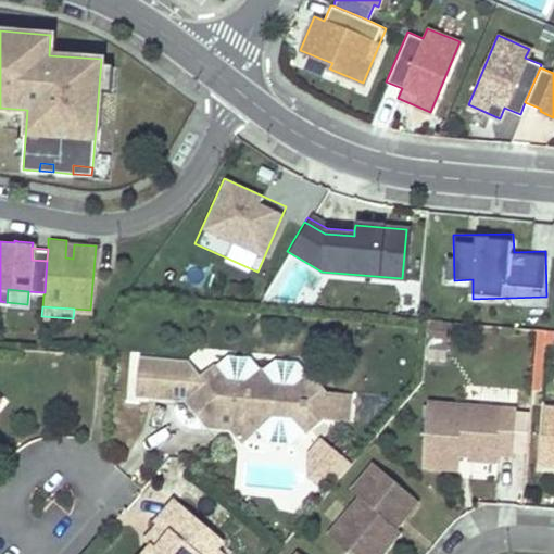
[(447,359),(448,319),(429,319),(428,357),(447,359)]
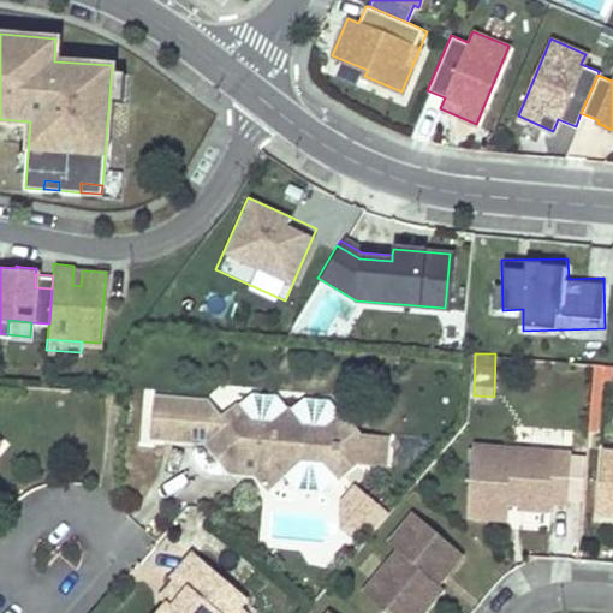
[(206,402),(155,397),(152,436),(201,440),(207,441),(230,470),(248,456),(254,456),(267,474),(283,474),(284,474),(301,459),(322,460),(337,478),(358,460),(385,463),(386,438),(359,435),(343,412),(325,428),(303,426),(289,408),(271,423),(251,422),(237,404),(220,418),(206,402)]
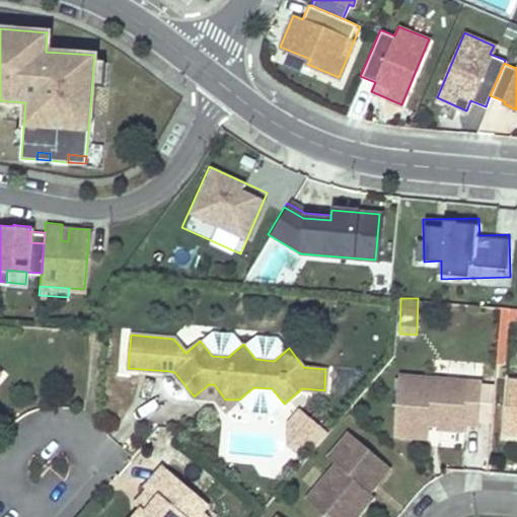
[(194,396),(174,372),(169,371),(191,398),(194,396)]
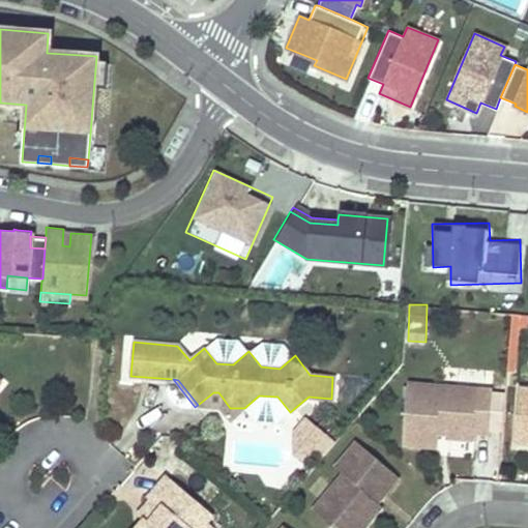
[(407,383),(401,443),(434,446),(435,436),(436,427),(444,428),(443,437),(471,440),(472,432),(487,434),(491,391),(474,389),(473,400),(458,398),(459,388),(407,383)]
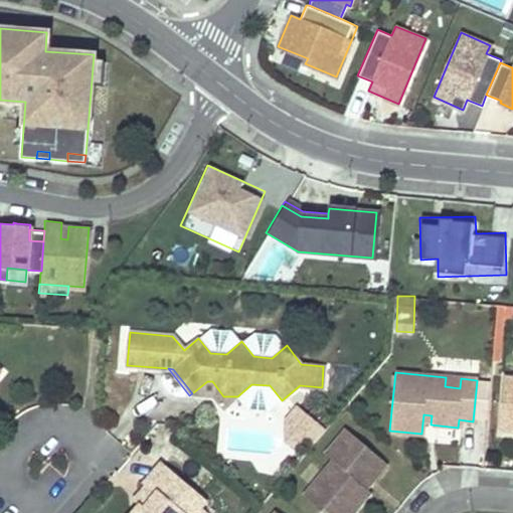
[(512,376),(502,375),(498,429),(512,430),(512,376)]
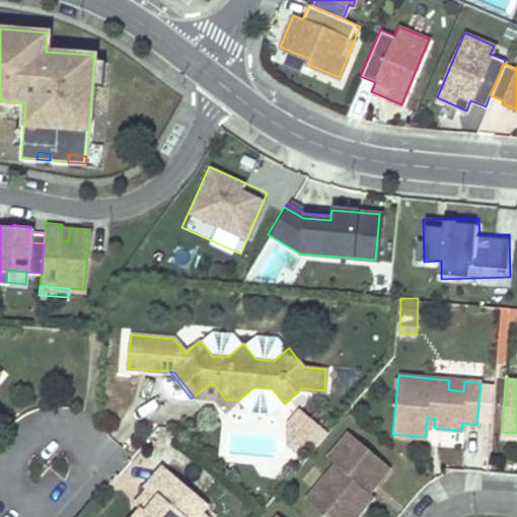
[(464,381),(449,380),(448,389),(463,391),(464,381)]
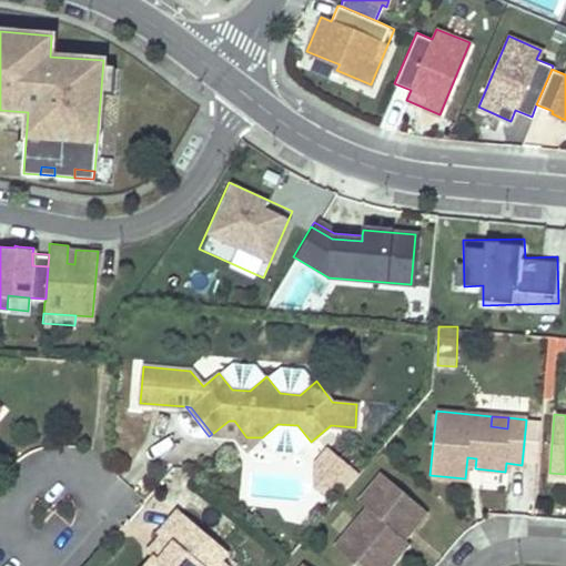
[(234,421),(229,421),(212,434),(232,435),(239,444),(246,437),(234,421)]
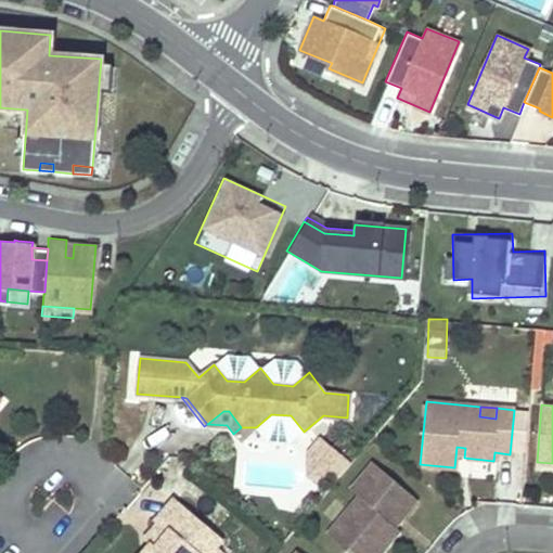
[(291,415),(271,414),(256,427),(255,427),(304,432),(291,415)]
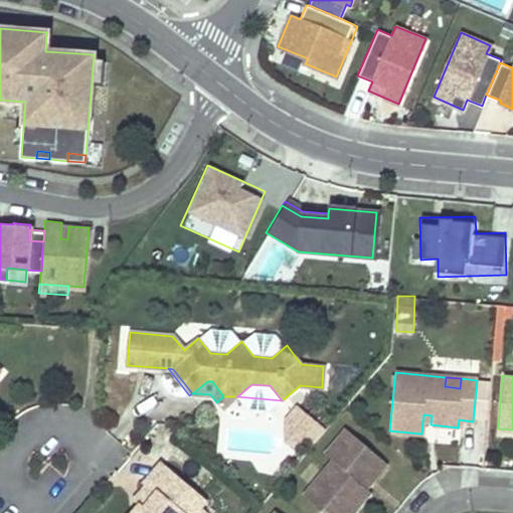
[(236,396),(223,396),(216,402),(221,408),(236,396)]
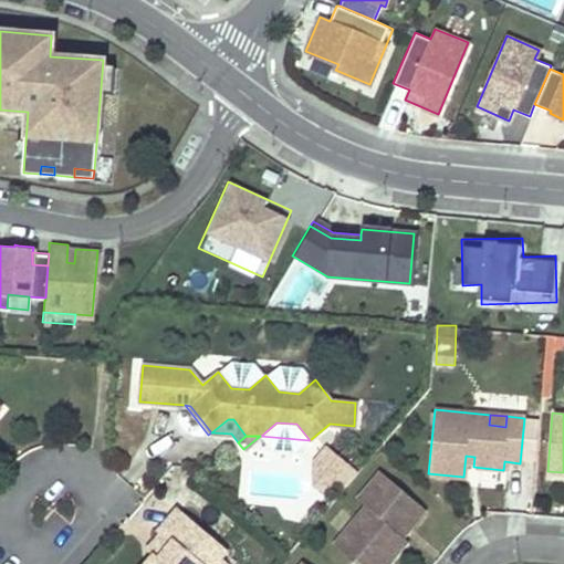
[(309,470),(350,484),(357,461),(316,448),(309,470)]
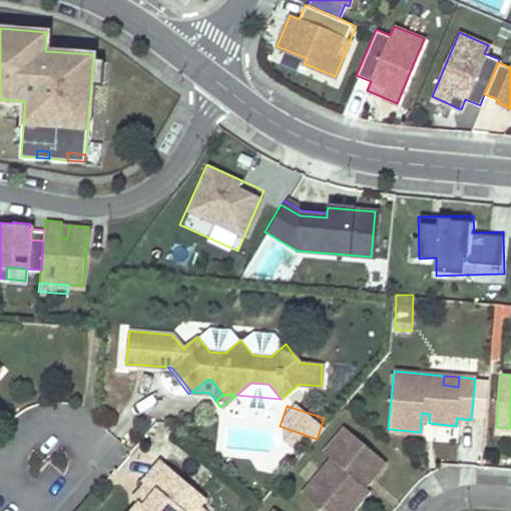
[(429,423),(430,414),(422,413),(421,422),(429,423)]
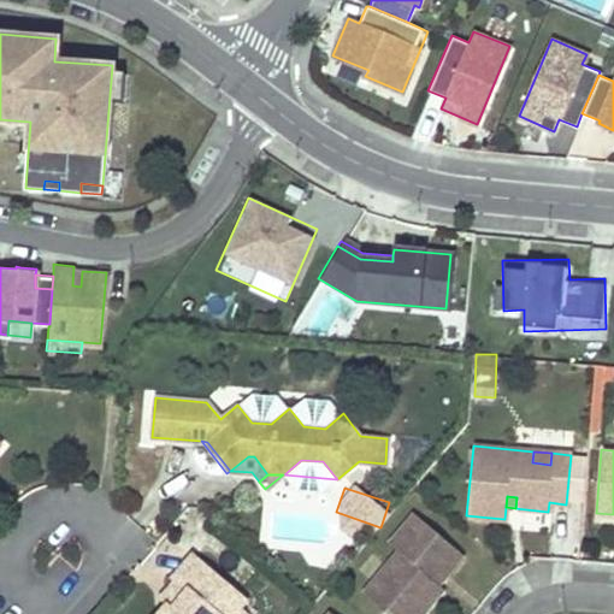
[(387,567),(391,572),(382,585),(376,580),(364,595),(385,613),(411,613),(412,613),(420,613),(442,589),(437,584),(432,580),(440,572),(443,577),(462,554),(413,513),(388,544),(399,554),(387,567)]
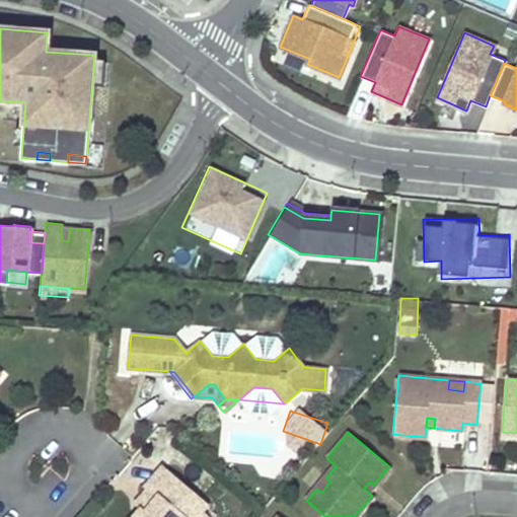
[(134,516),(196,516),(202,510),(208,503),(209,503),(163,464),(145,487),(147,489),(154,494),(141,509),(134,516)]
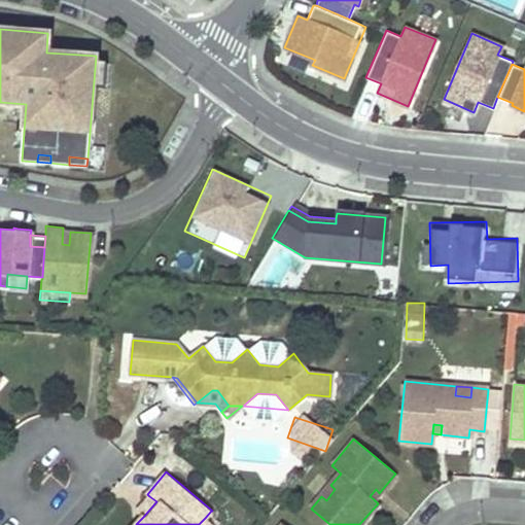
[(335,489),(330,485),(321,496),(326,500),(335,489)]
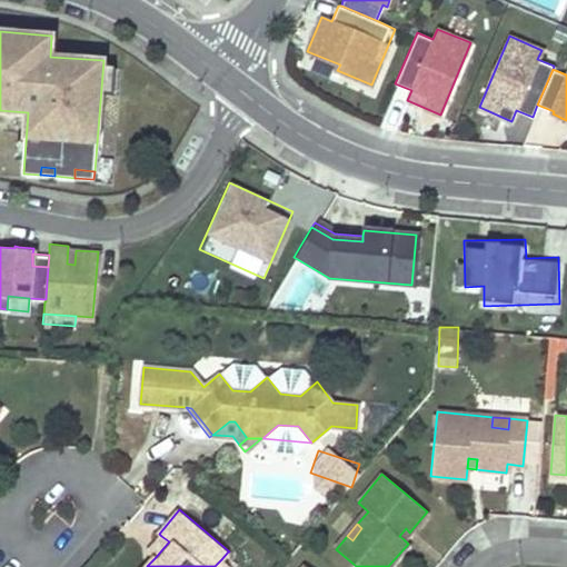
[(409,533),(406,528),(399,536),(404,539),(409,533)]
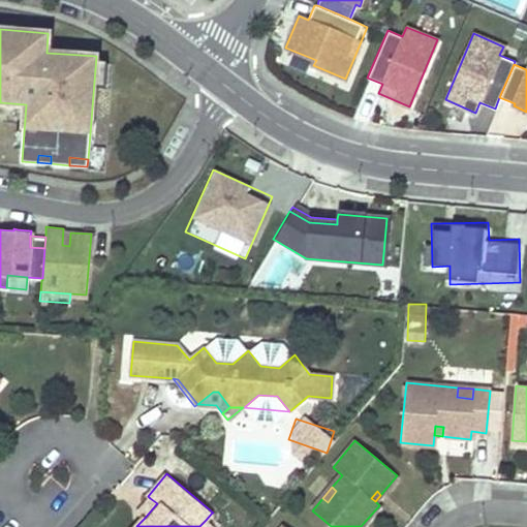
[(157,503),(150,498),(136,513),(144,519),(157,503)]
